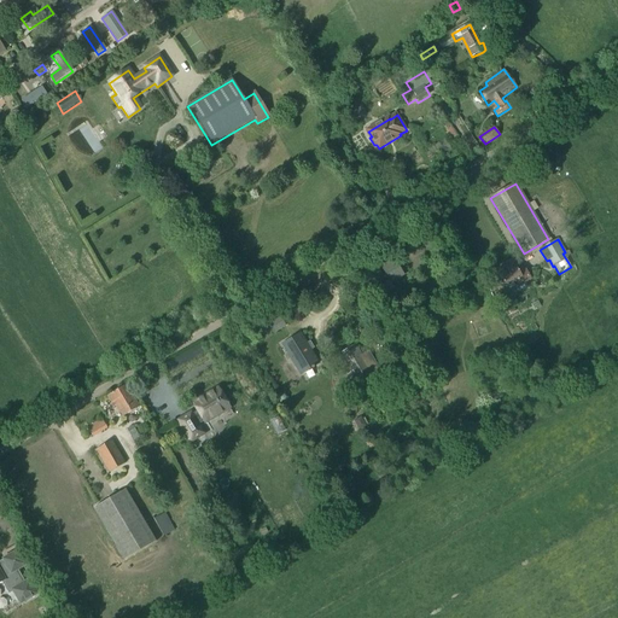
[(517,272),(511,261),(501,266),(503,269),(489,278),(501,297),(516,289),(519,293),(528,289),(524,284),(530,280),(523,268),(517,272)]
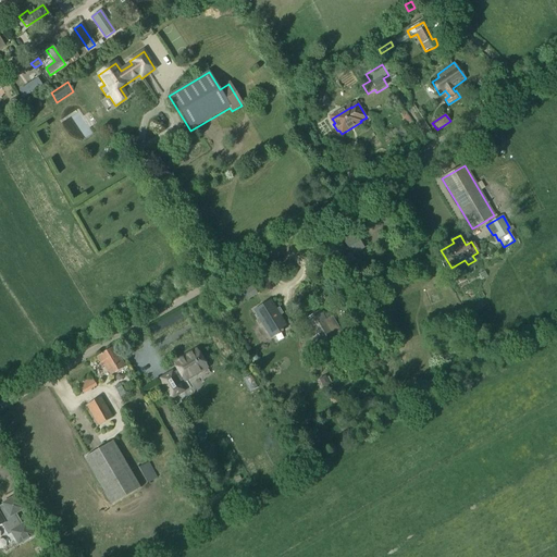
[(350,252),(361,245),(356,236),(344,243),(350,252)]
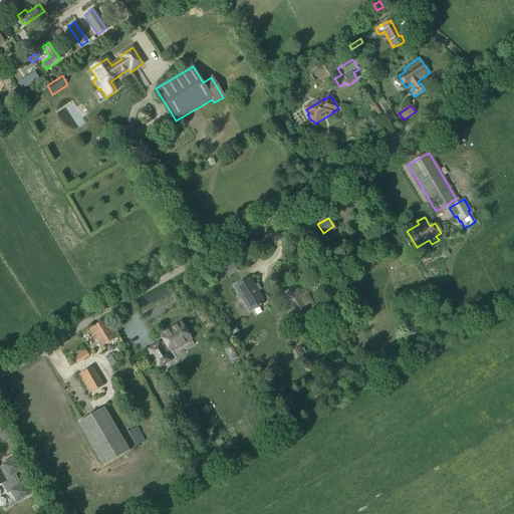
[(312,222),(298,231),(303,239),(317,230),(312,222)]
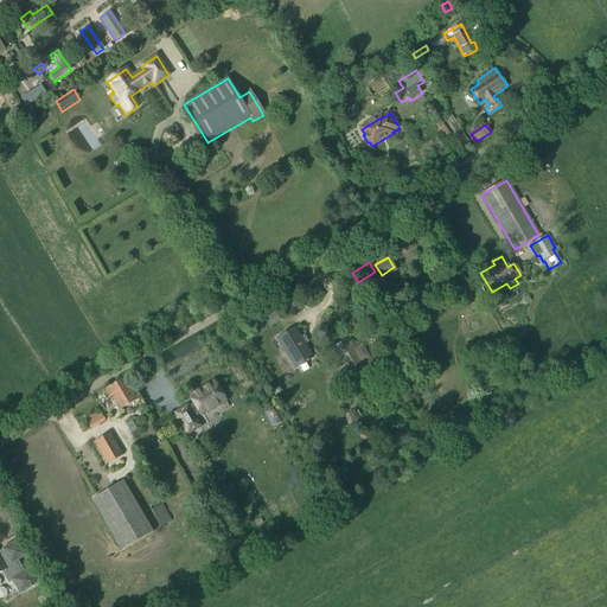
[(378,279),(375,281),(379,289),(388,285),(382,275),(378,278),(378,279)]
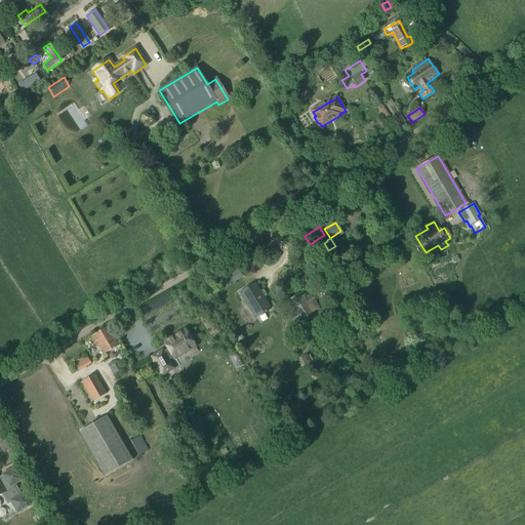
[(239,271),(230,276),(234,283),(243,278),(239,271)]
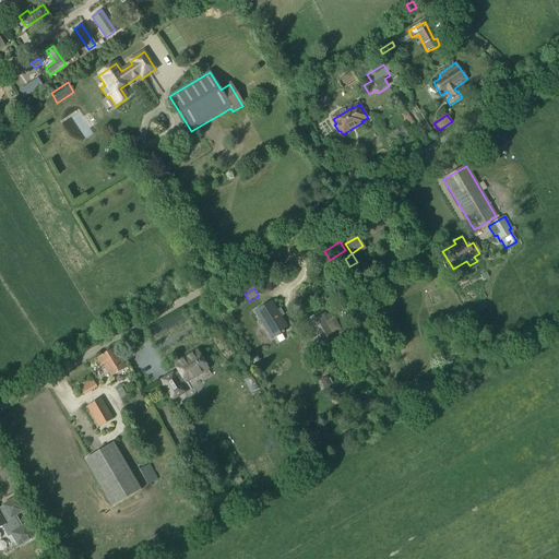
[(272,339),(287,330),(272,304),(257,313),(272,339)]
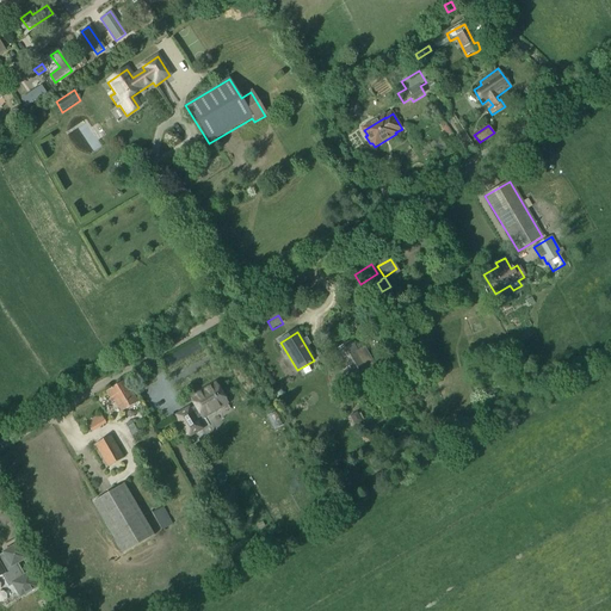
[(357,353),(350,341),(335,351),(337,351),(346,369),(341,372),(347,383),(352,380),(353,382),(368,374),(374,382),(381,377),(363,349),(357,353)]
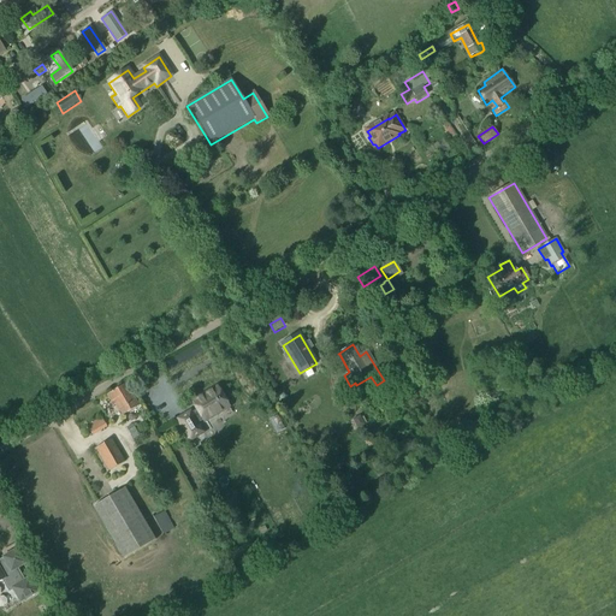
[(140,407),(125,385),(106,396),(111,403),(110,403),(112,408),(116,406),(123,416),(140,407)]
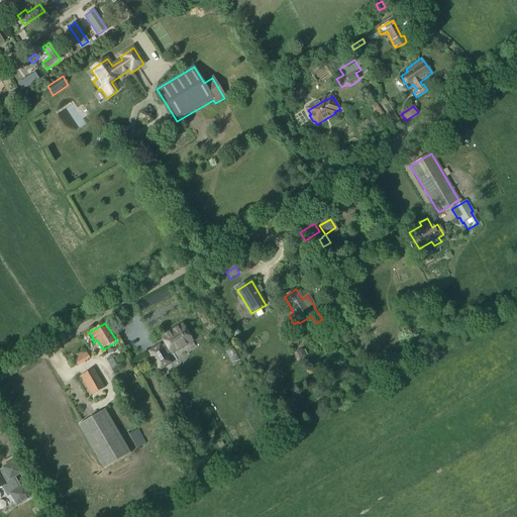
[(173,354),(194,341),(184,325),(168,334),(171,340),(167,342),(167,343),(162,347),(161,346),(149,352),(161,371),(172,364),(168,356),(173,353),(173,354)]
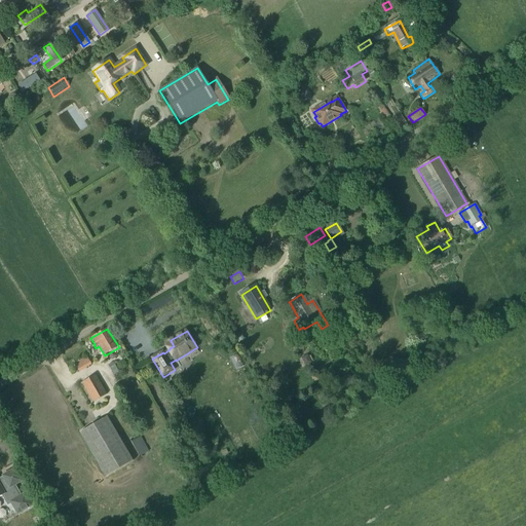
[(307,355),(301,359),(305,367),(311,364),(307,355)]
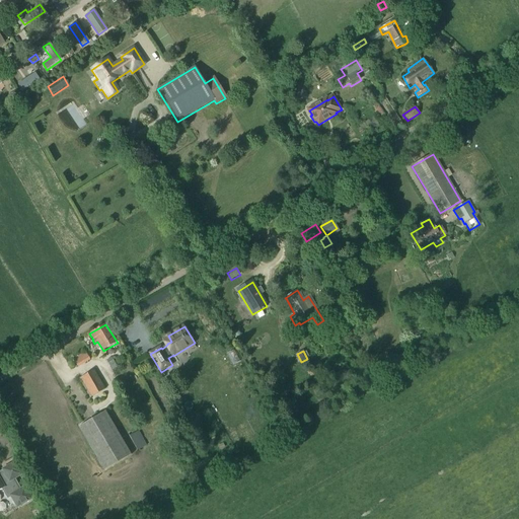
[(78,368),(90,361),(84,353),(73,359),(78,368)]
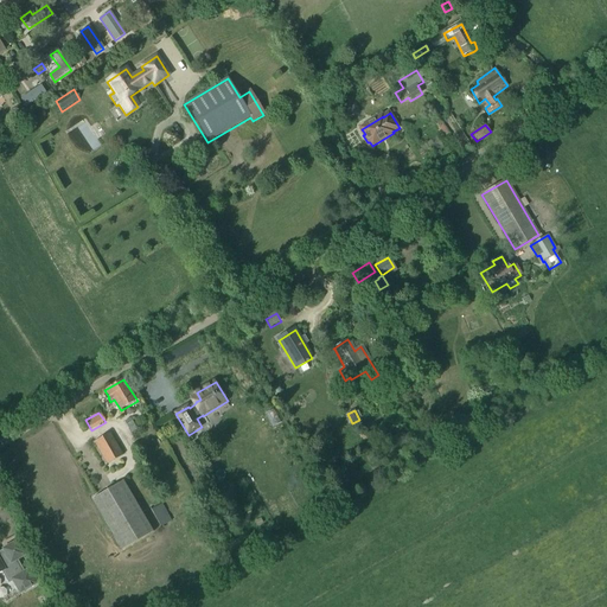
[(131,434),(136,430),(131,420),(125,423),(131,434)]
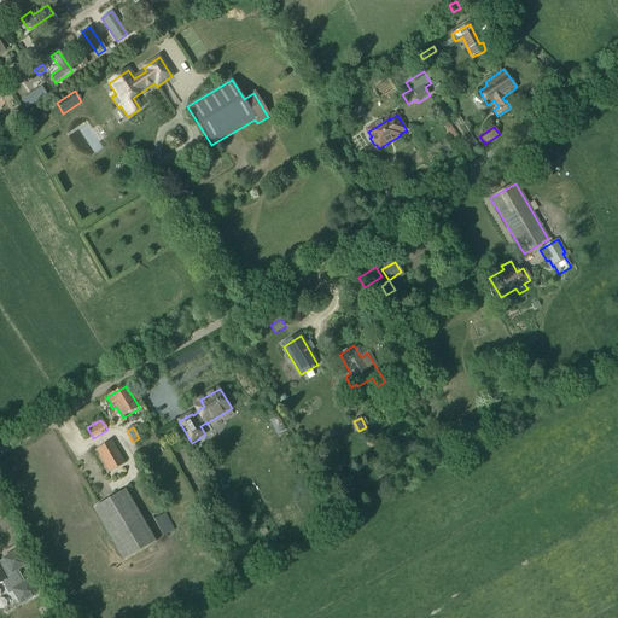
[(108,474),(124,465),(111,442),(94,452),(108,474)]
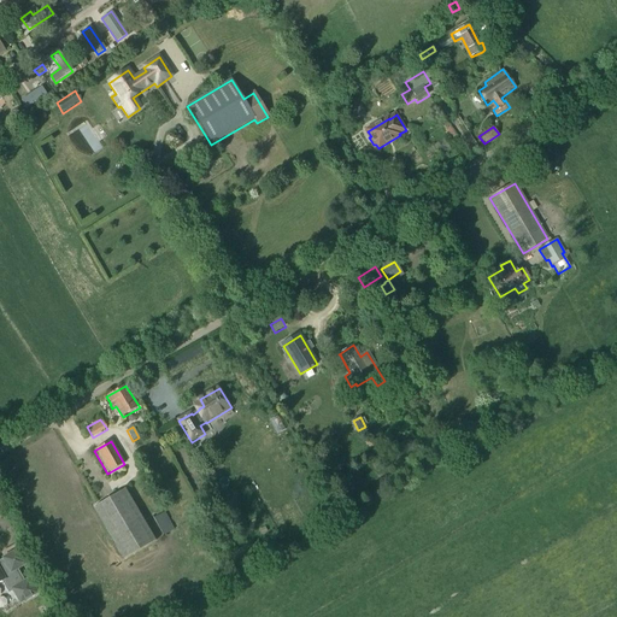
[(124,560),(156,542),(124,489),(93,509),(124,560)]
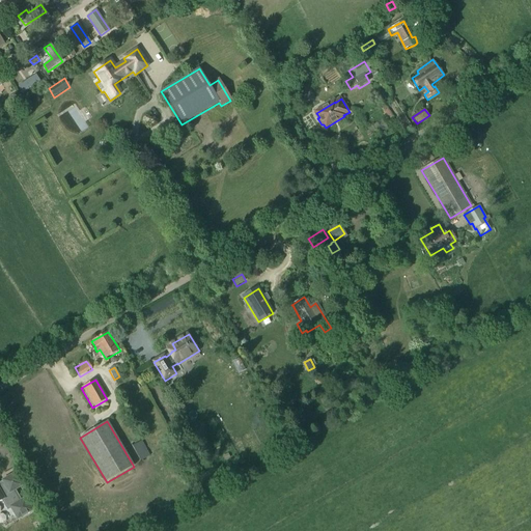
[(140,462),(149,456),(142,441),(133,446),(140,462)]
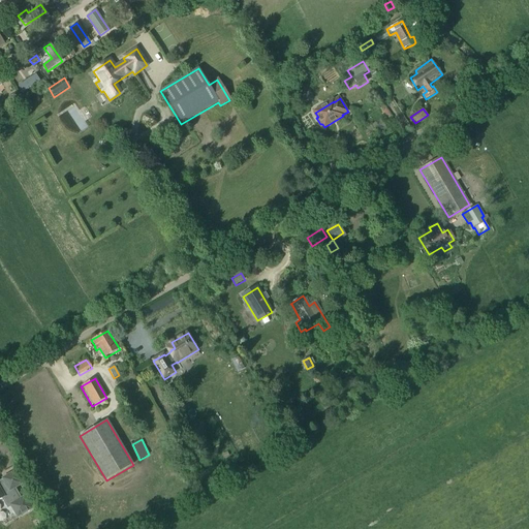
[(13,489),(22,485),(14,472),(2,479),(3,481),(0,483),(0,499),(2,498),(7,507),(10,505),(17,517),(31,509),(25,497),(20,500),(13,489)]
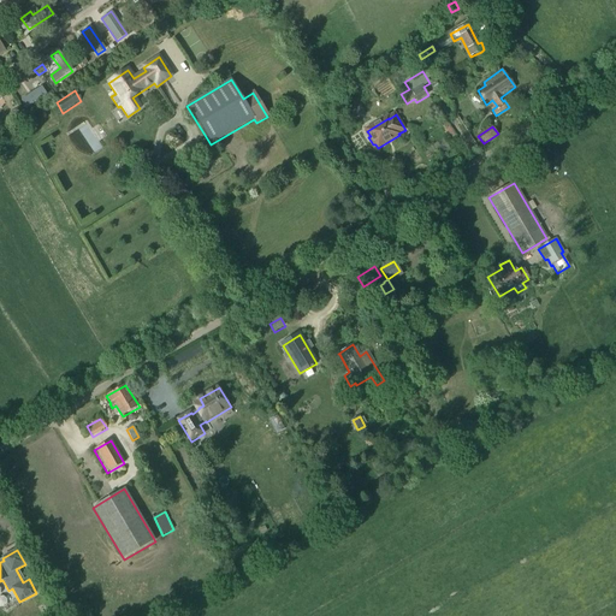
[(48,615),(53,615),(61,612),(53,598),(42,604),(48,615)]
